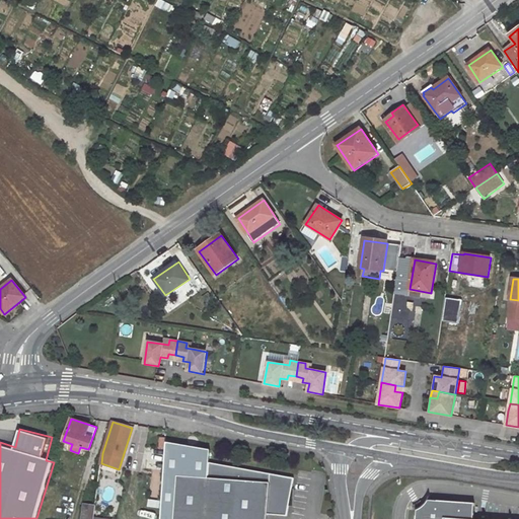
[(161,518),(173,518),(176,475),(207,477),(208,461),(209,450),(167,443),(161,518)]
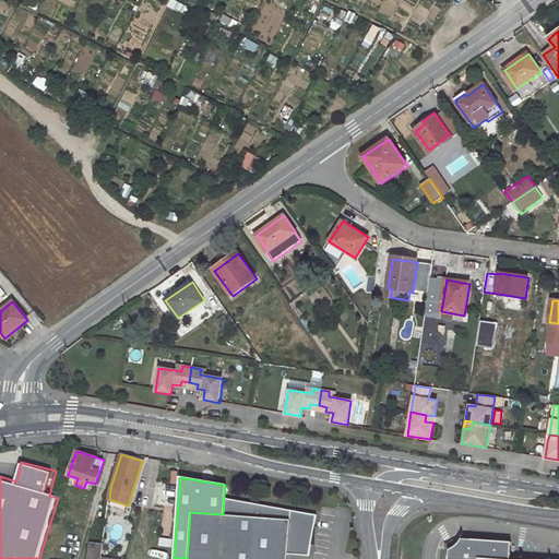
[(187,558),(286,558),(287,552),(309,554),(311,513),(224,497),(223,514),(190,512),(187,558)]
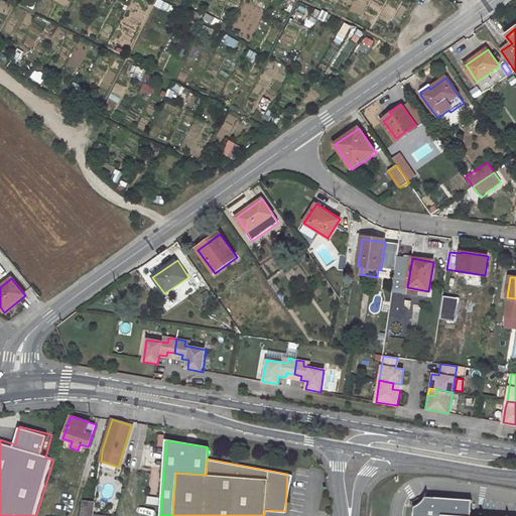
[(466,515),(467,501),(421,499),(419,501),(416,505),(413,507),(410,508),(409,515),(466,515)]
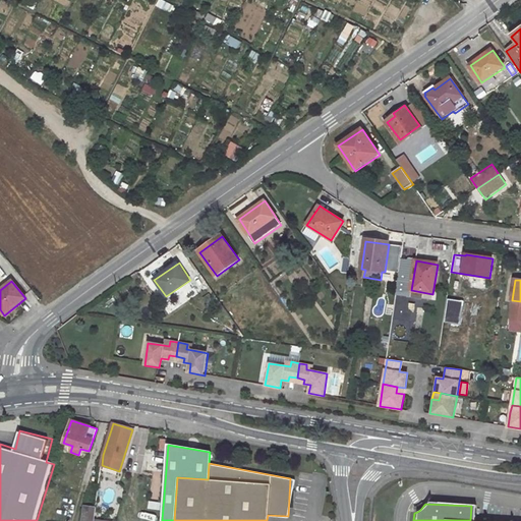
[(94,520),(96,508),(84,506),(81,520),(94,520)]
